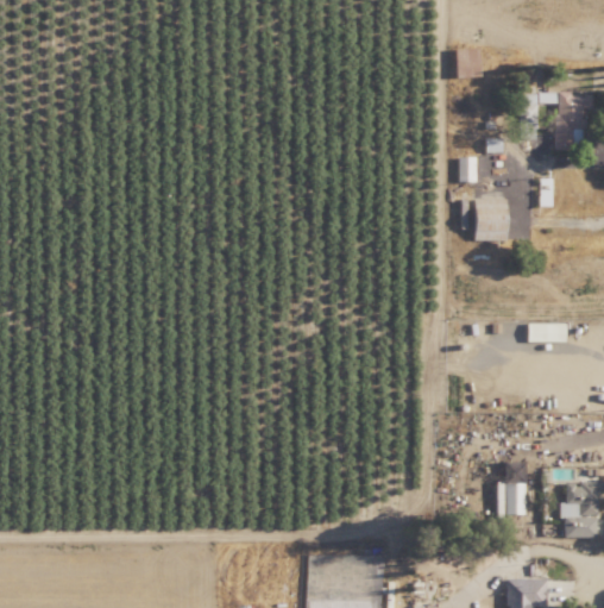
[(554,150),(584,150),(584,108),(592,108),(591,93),(520,93),(521,137),(538,137),(538,105),(554,105),(554,150)]
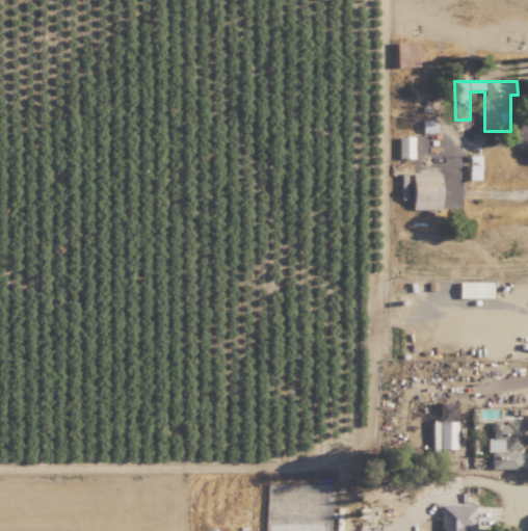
[(402,159),(415,158),(414,138),(401,138),(402,159)]
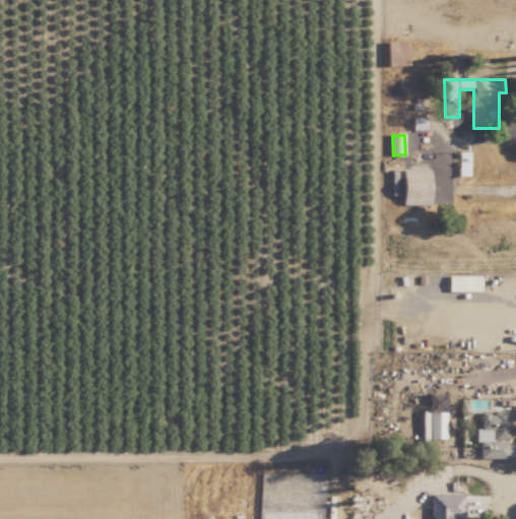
[(433,205),(432,170),(405,170),(405,205),(433,205)]
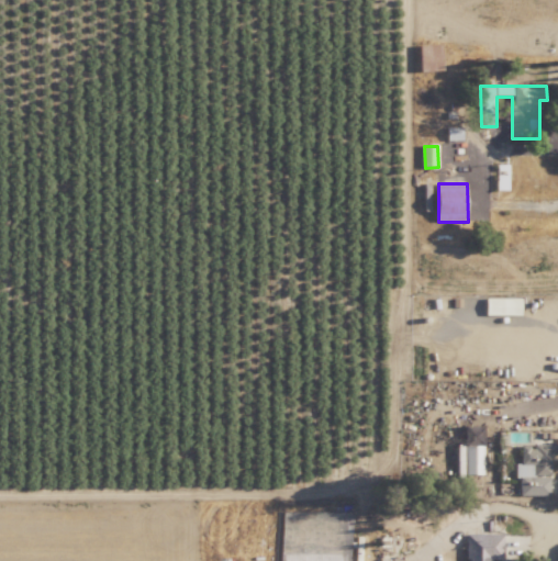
[(486,474),(486,445),(459,445),(459,474),(486,474)]
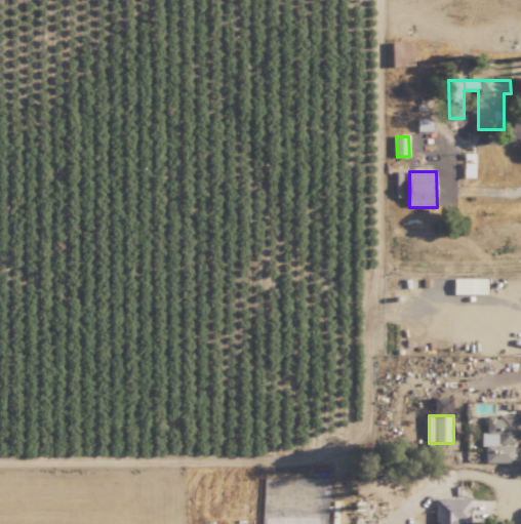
[(515,462),(515,425),(520,425),(520,415),(501,415),(501,416),(488,416),(488,433),(483,433),(483,447),(487,447),(487,462),(515,462)]
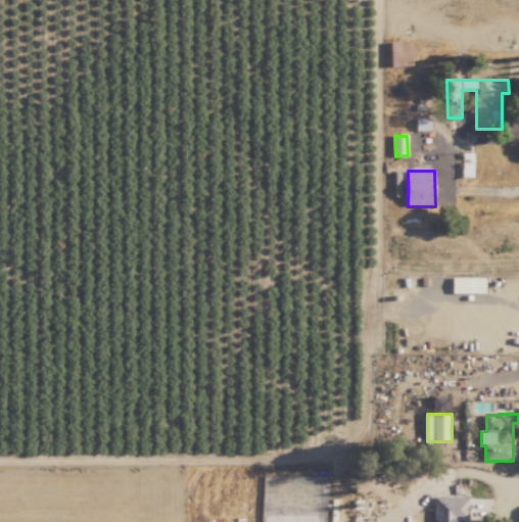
[(470,521),(469,496),(434,497),(434,521),(459,521),(470,521)]
